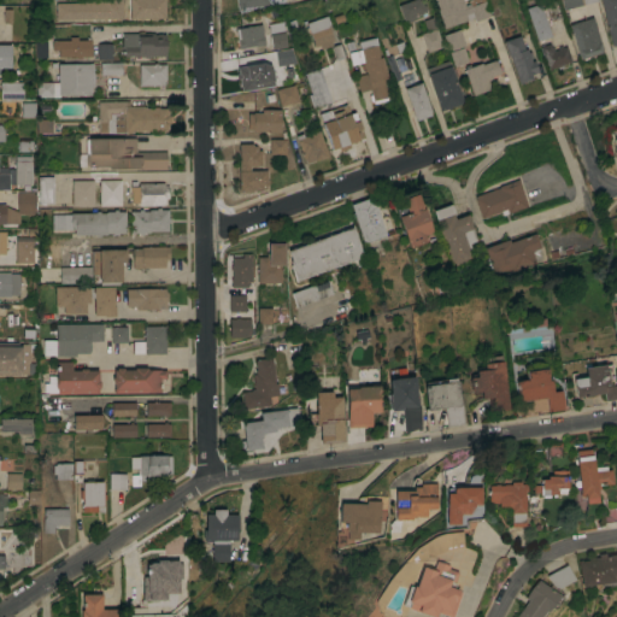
[(56,19),(56,3),(78,3),(78,1),(86,0),(86,3),(92,3),(92,0),(122,0),(122,18),(56,19)]
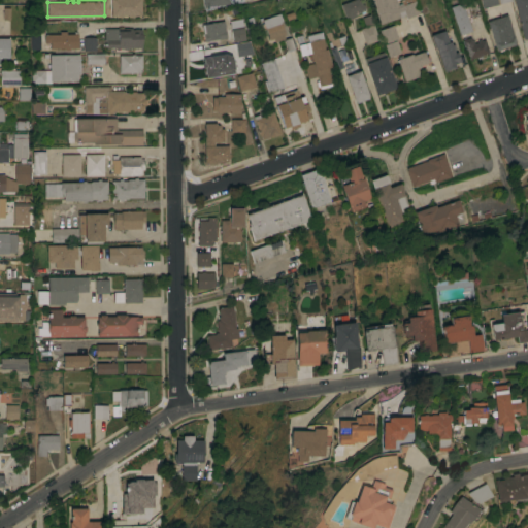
[(133,15),(133,17),(130,18),(130,15),(121,15),(121,18),(119,18),(119,15),(110,15),(110,0),(140,0),(141,15),(133,15)]
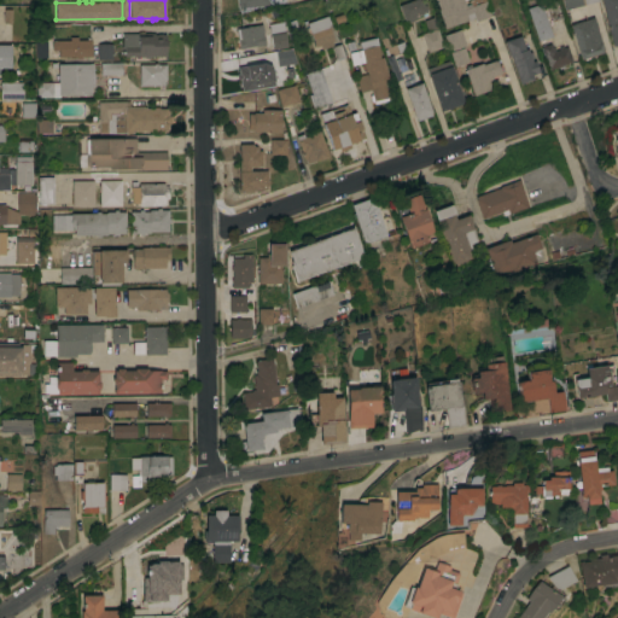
[(251,7),(251,9),(248,9),(248,10),(239,11),(239,9),(238,9),(237,0),(267,0),(268,4),(251,7)]
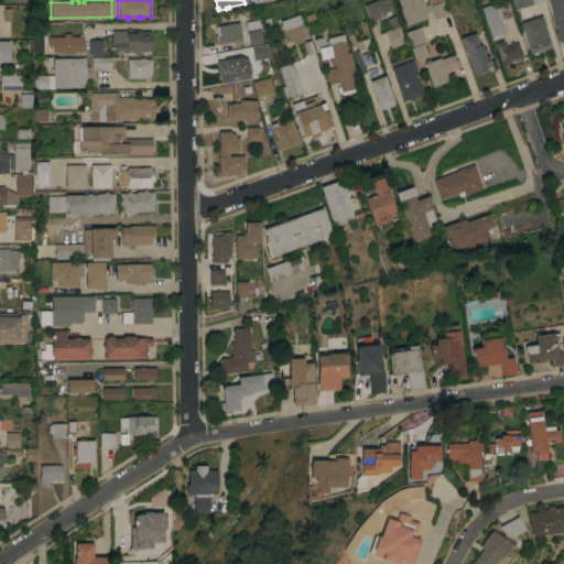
[(375,0),(384,0),(387,4),(388,4),(389,9),(388,9),(389,11),(388,11),(389,13),(386,14),(384,12),(378,14),(379,18),(372,20),(371,17),(368,19),(364,4),(375,0)]
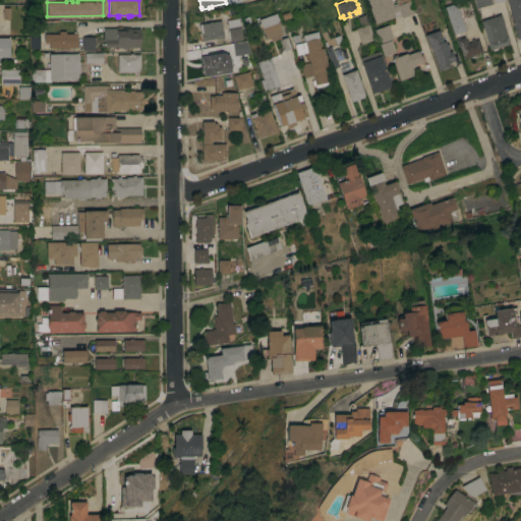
[(365,0),(390,0),(392,4),(393,4),(392,0),(408,0),(413,13),(400,17),(399,14),(373,23),(365,0)]
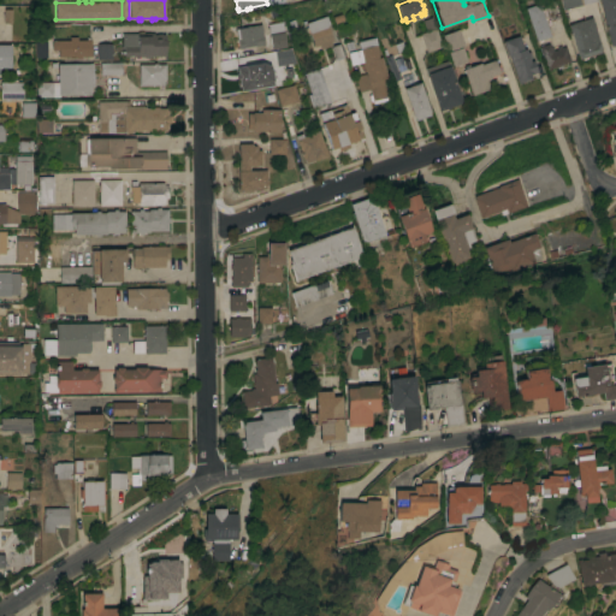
[(505,3),(516,0),(521,15),(511,18),(505,3)]
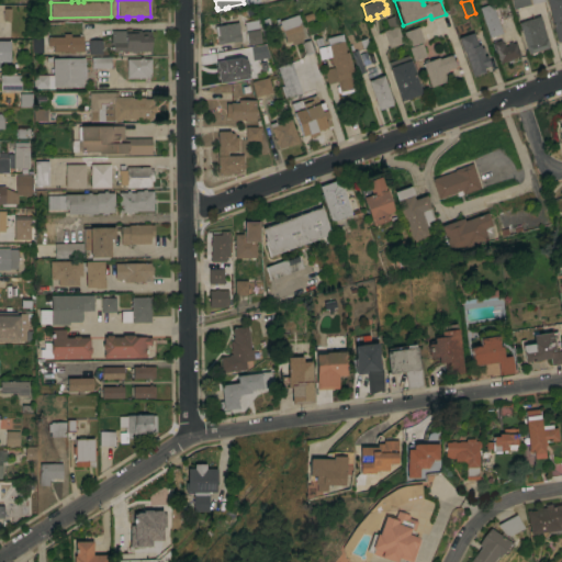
[(478,8),(479,7),(478,3),(489,0),(490,3),(491,3),(501,33),(489,37),(478,8)]
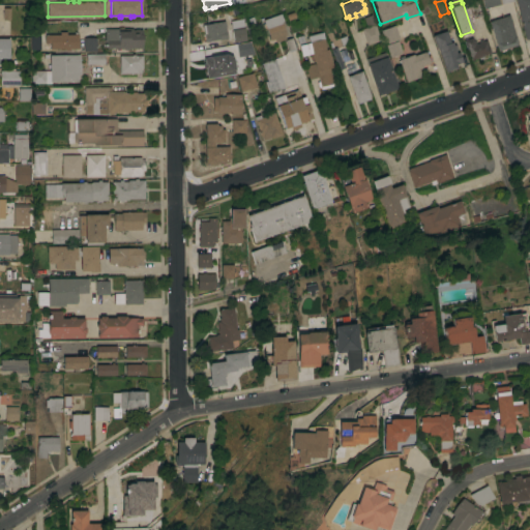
[(477,0),(482,15),(471,18),(466,1),(469,0),(477,0)]
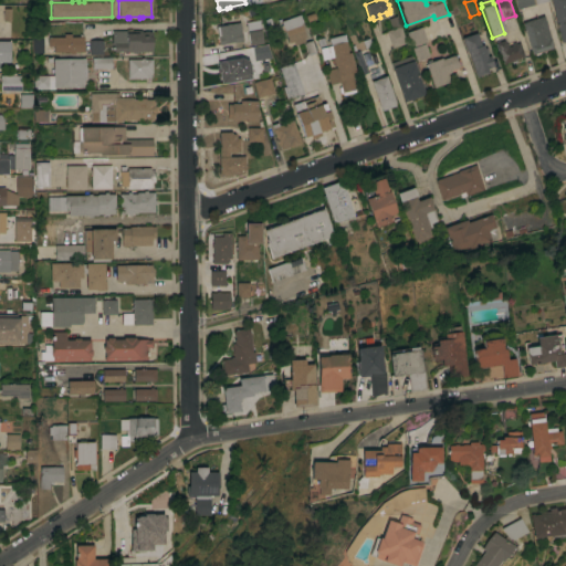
[(549,0),(565,0),(565,40),(561,42),(549,0)]
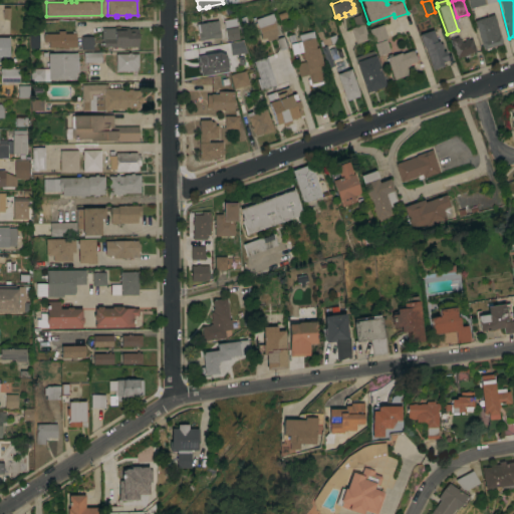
[(267,40),(266,37),(261,39),(256,22),(254,23),(253,20),(252,20),(251,17),(255,16),(256,18),(271,13),(274,20),(272,20),(277,33),(275,34),(276,36),(273,36),(274,38),(267,40)]
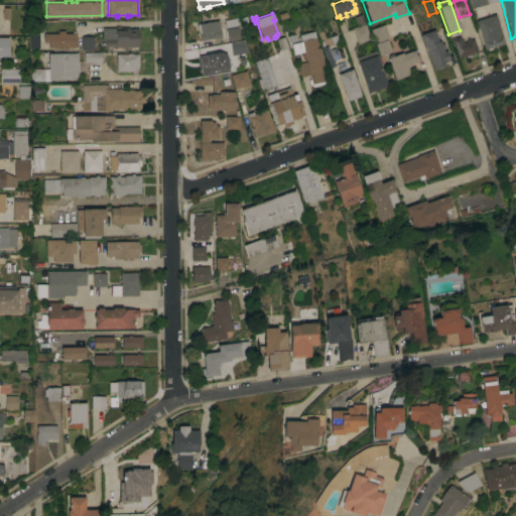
[(351,28),(356,26),(353,16),(361,13),(365,23),(364,23),(370,38),(357,43),(351,28)]
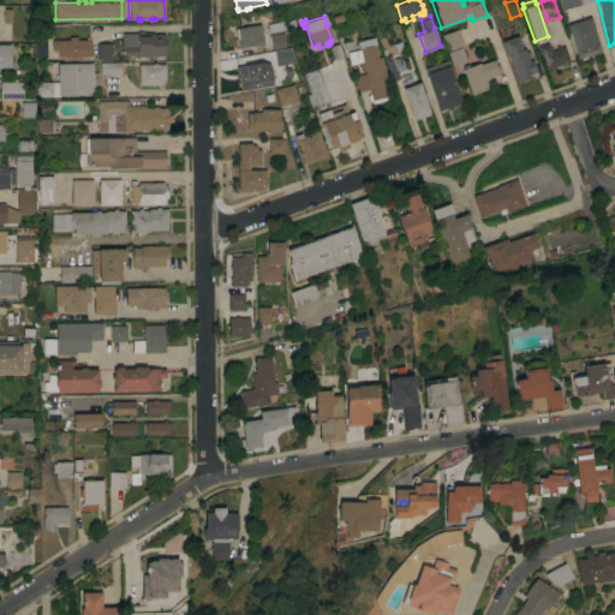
[(599,49),(598,49),(599,52),(591,54),(591,57),(580,59),(579,58),(578,59),(577,55),(575,55),(566,24),(589,17),(599,49)]
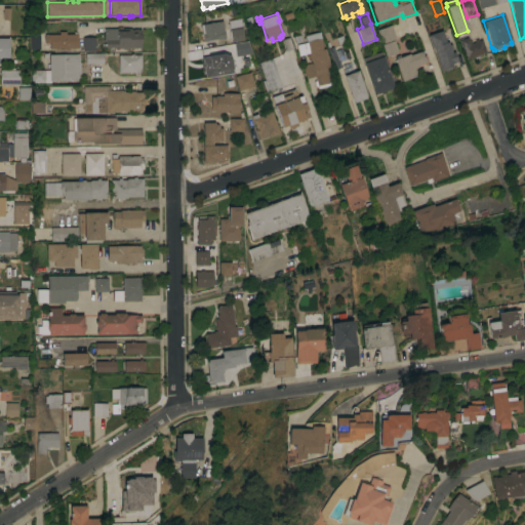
[(221,21),(225,37),(216,39),(216,38),(206,40),(206,41),(203,41),(202,39),(201,39),(201,37),(202,36),(201,32),(203,31),(202,24),(221,21)]
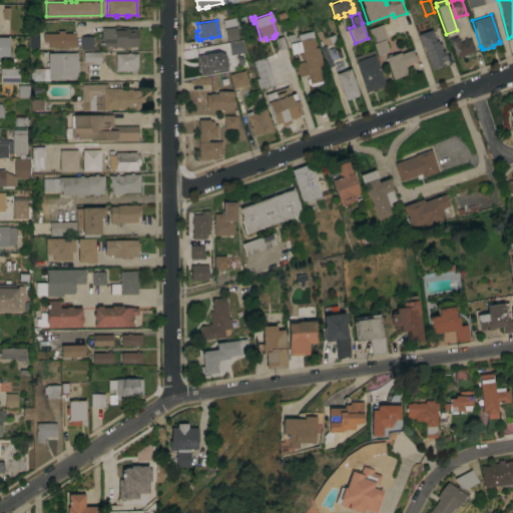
[(382,24),(386,37),(384,37),(389,51),(377,55),(368,29),(382,24)]
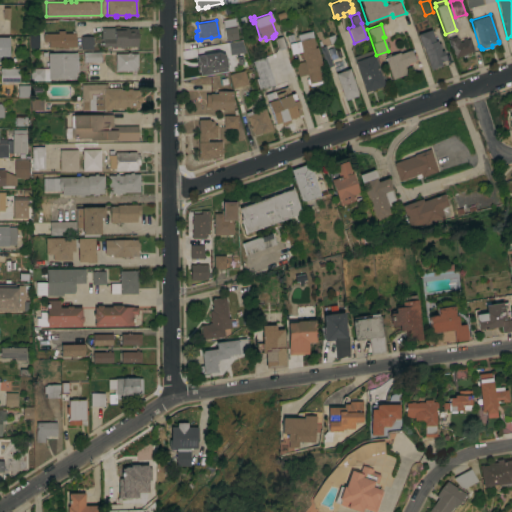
[(223,27),(235,25),(237,39),(225,41),(223,27)]
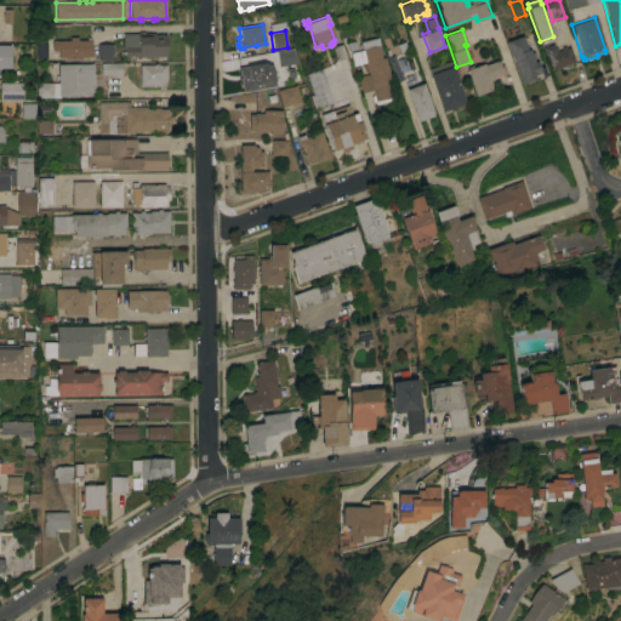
[(154,33),(154,34),(165,34),(165,56),(134,57),(134,56),(124,56),(124,46),(121,46),(121,33),(154,33)]
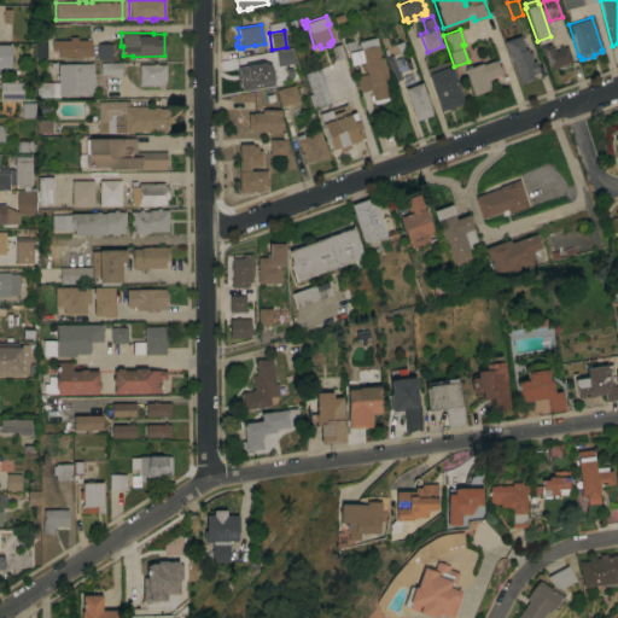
[(509,57),(503,41),(519,35),(524,50),(526,48),(528,52),(530,52),(532,57),(530,58),(531,62),(534,60),(538,71),(531,74),(532,79),(519,83),(509,57)]
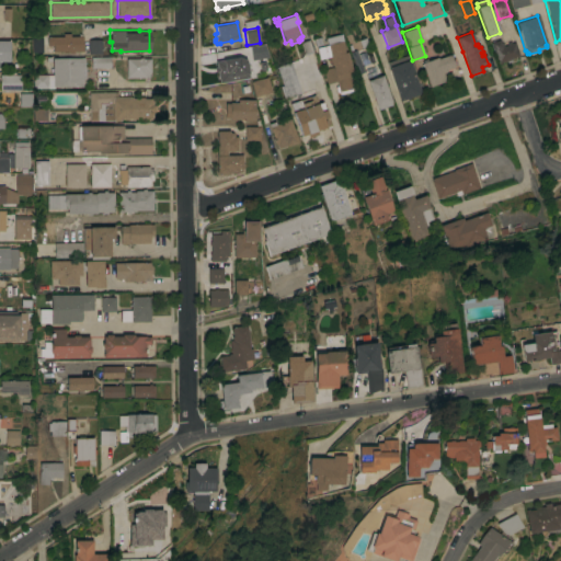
[(73,50),(73,53),(68,53),(68,50),(53,52),(53,45),(47,45),(47,36),(63,36),(63,33),(70,33),(70,36),(82,36),(82,50),(73,50)]
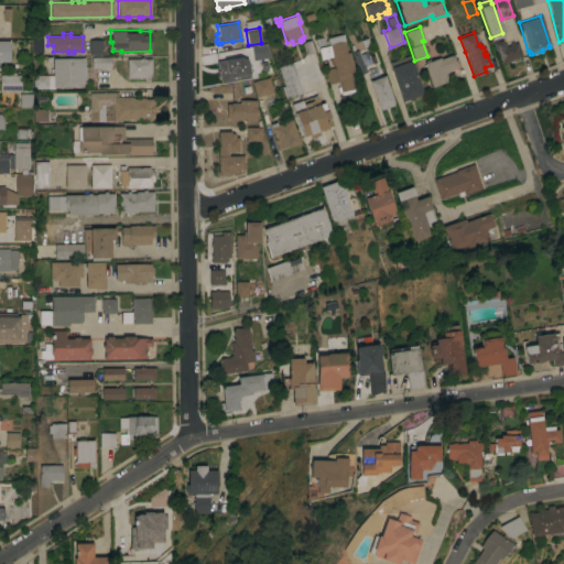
[(358,87),(340,91),(338,82),(328,84),(324,69),(334,66),(334,65),(333,65),(331,57),(332,56),(328,44),(329,44),(328,39),(340,35),(343,41),(346,52),(348,52),(358,87)]
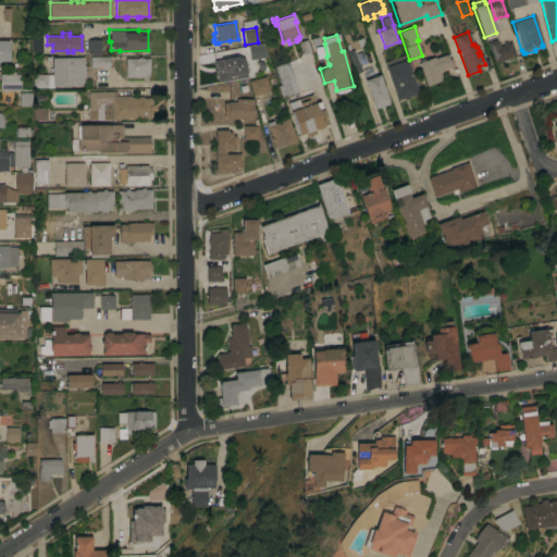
[(486,41),(495,38),(496,42),(497,42),(498,46),(503,44),(502,41),(506,40),(507,42),(509,41),(515,56),(507,58),(508,60),(503,62),(502,60),(493,63),(486,41)]
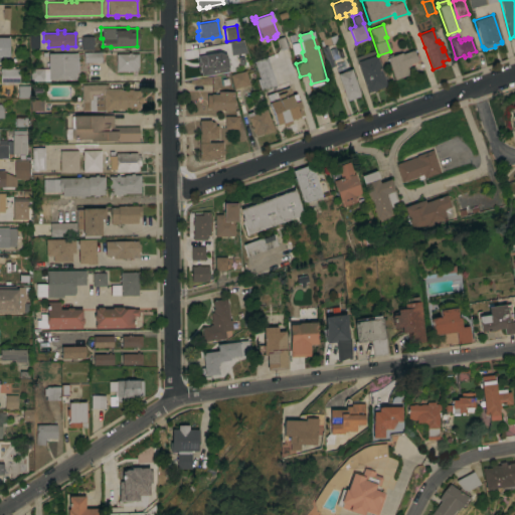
[(80,36),(93,36),(93,49),(80,49),(80,36)]
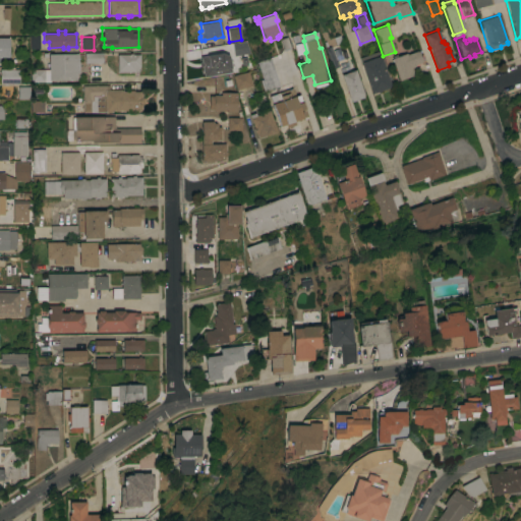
[(0,38),(8,38),(8,57),(0,56),(0,38)]
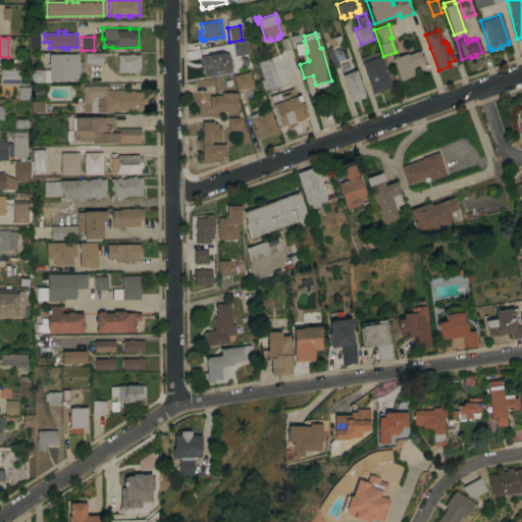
[(235,55),(232,44),(245,41),(249,53),(235,55)]
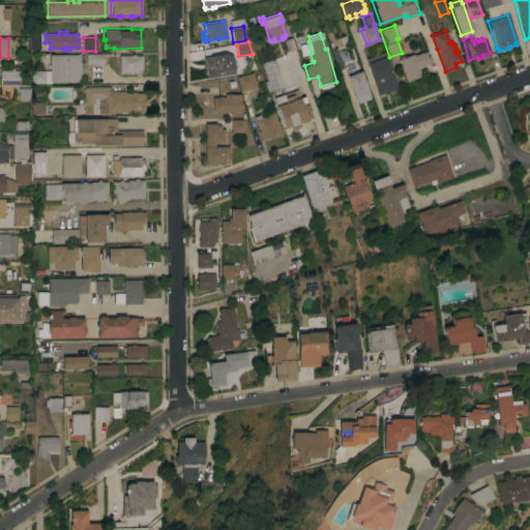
[(398,59),(412,54),(413,55),(425,51),(429,62),(421,65),(422,67),(418,69),(420,76),(406,82),(398,59)]
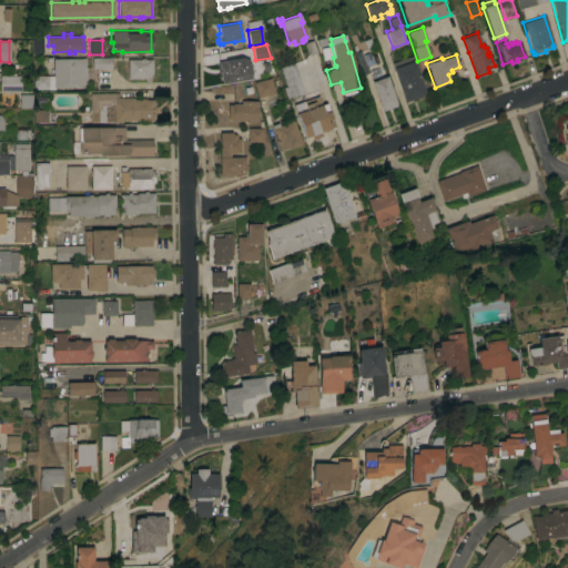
[(393,70),(394,70),(392,62),(409,56),(412,61),(413,61),(414,62),(426,94),(404,102),(393,70)]
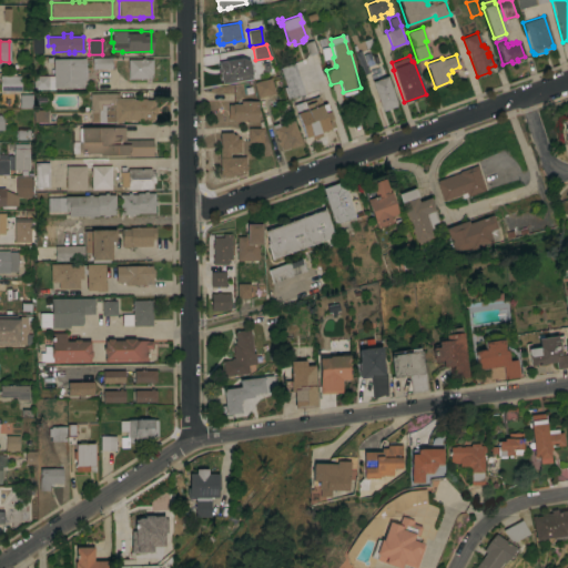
[(92,69),(92,58),(111,57),(112,68),(92,69)]
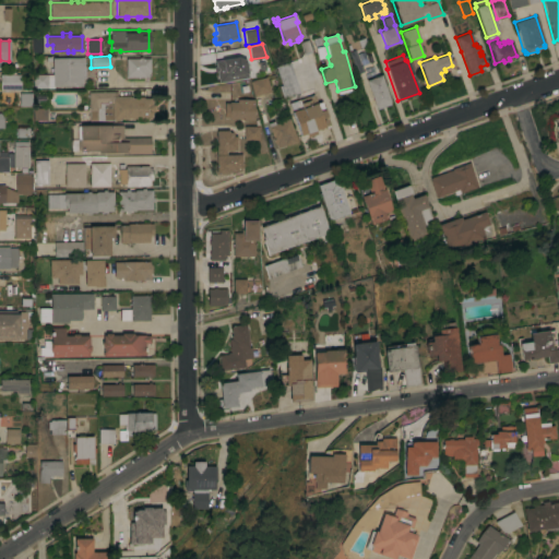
[(216,70),(215,61),(218,61),(217,60),(238,56),(239,58),(242,58),(244,67),(257,64),(259,74),(256,74),(257,78),(250,79),(250,75),(242,76),(242,78),(218,83),(216,70)]
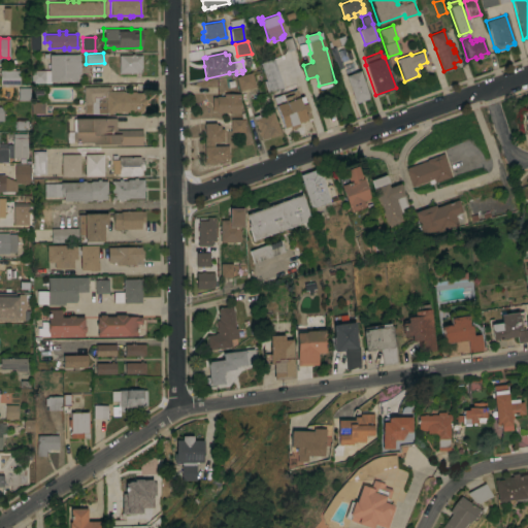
[(50,55),(78,54),(78,62),(79,62),(79,73),(77,73),(77,80),(75,80),(76,83),(68,83),(68,80),(66,80),(66,83),(64,83),(64,80),(50,80),(50,55)]
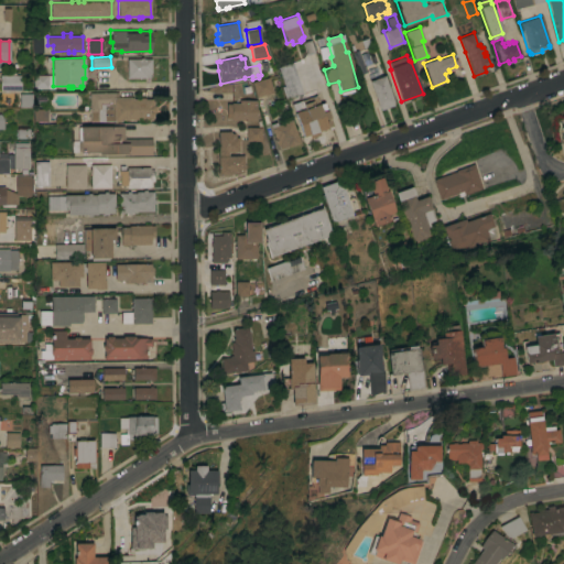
[(127,77),(127,58),(140,58),(140,57),(142,57),(142,58),(150,58),(150,72),(149,72),(149,77),(127,77)]
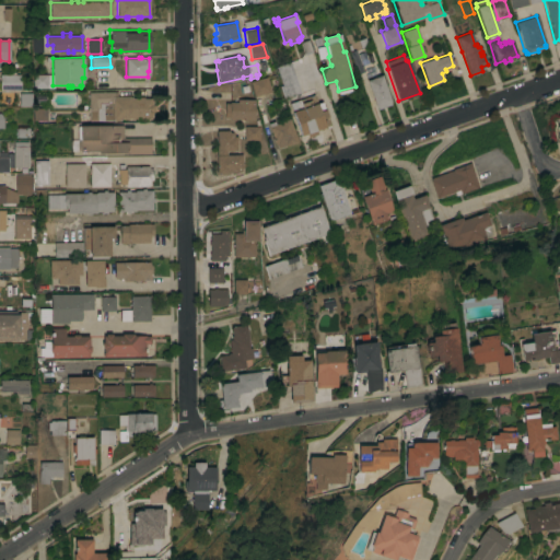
[(301,92),(283,98),(279,85),(273,68),(289,61),(301,92)]
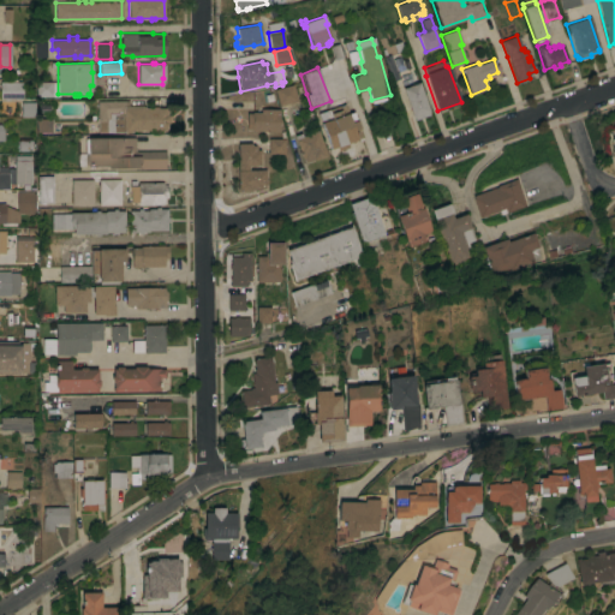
[(0,82),(21,82),(21,99),(7,99),(7,100),(4,100),(4,99),(0,99),(0,82)]
